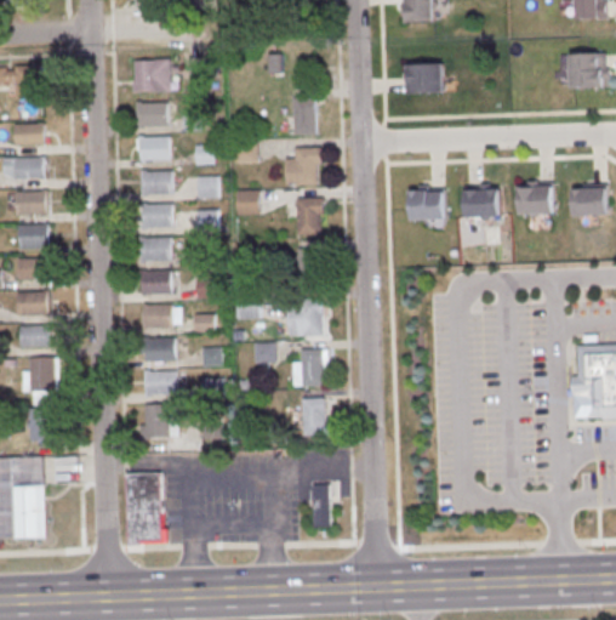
[(401,18),(401,0),(431,0),(431,18),(401,18)]
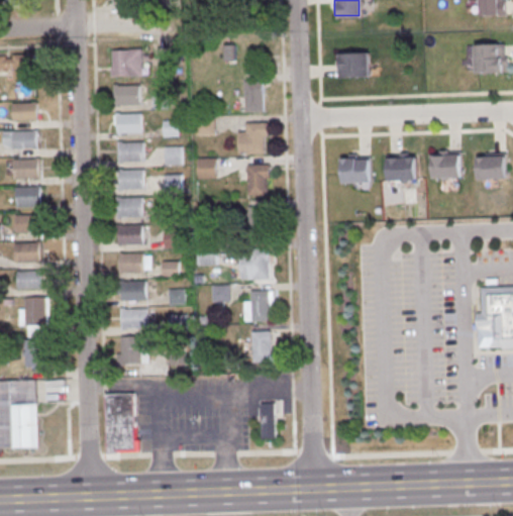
[(478,15),(477,0),(504,0),(505,14),(478,15)]
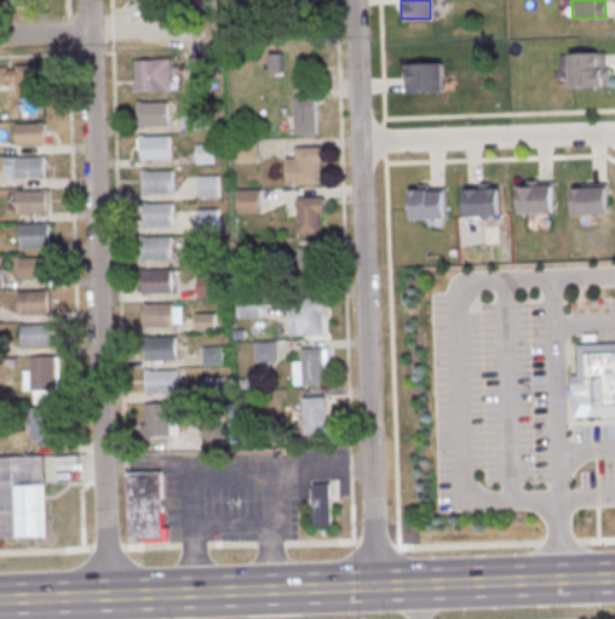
[(568,87),(565,52),(603,50),(603,63),(607,68),(608,85),(568,87)]
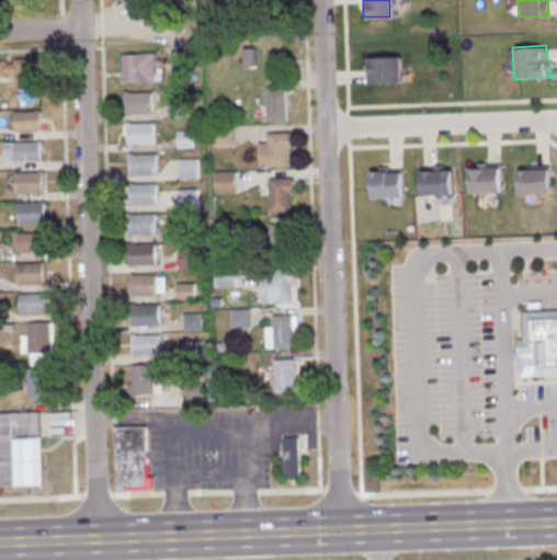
[(120,55),(151,55),(152,82),(120,83),(120,55)]
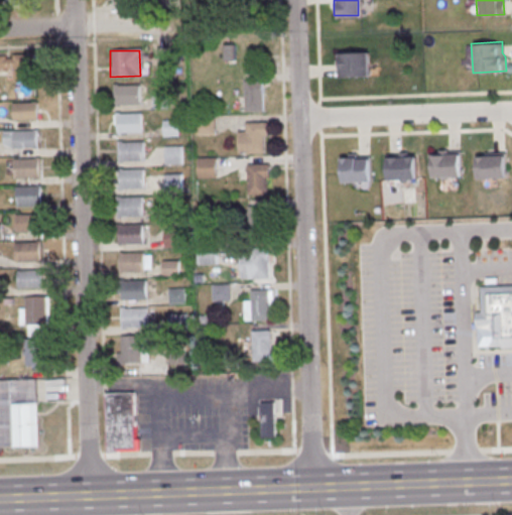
[(337,76),(336,52),(366,51),(366,75),(337,76)]
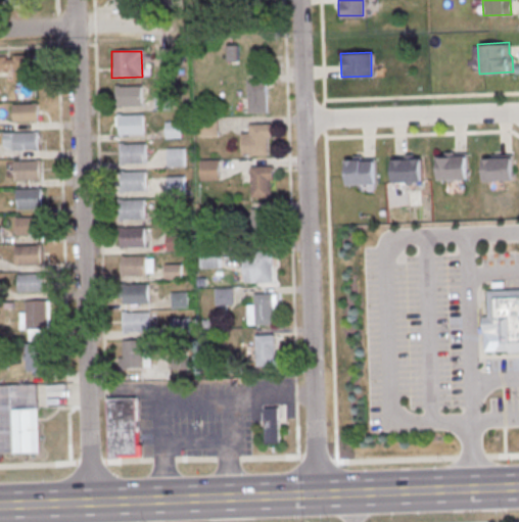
[(11,56),(32,55),(33,83),(11,83),(11,70),(4,70),(4,73),(0,73),(0,57),(4,57),(4,60),(11,60),(11,56)]
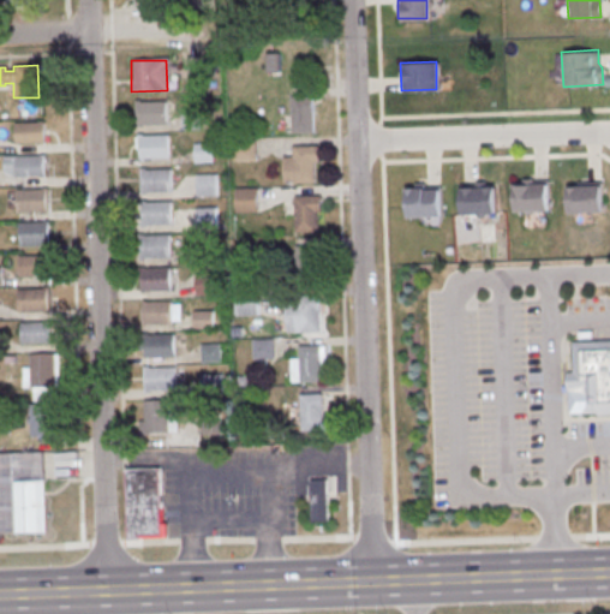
[(289,135),(288,97),(310,97),(310,133),(289,135)]
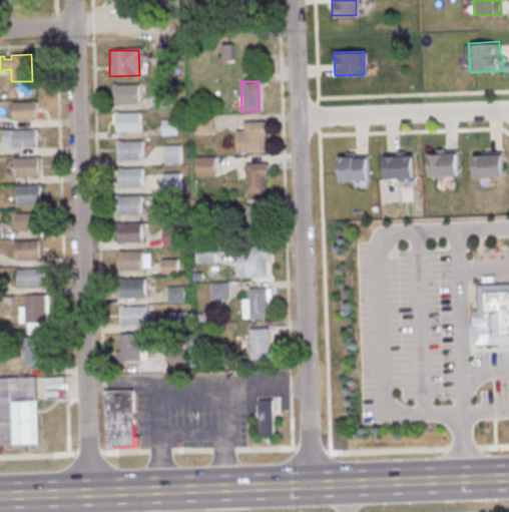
[(112,85),(137,84),(137,104),(112,104),(112,85)]
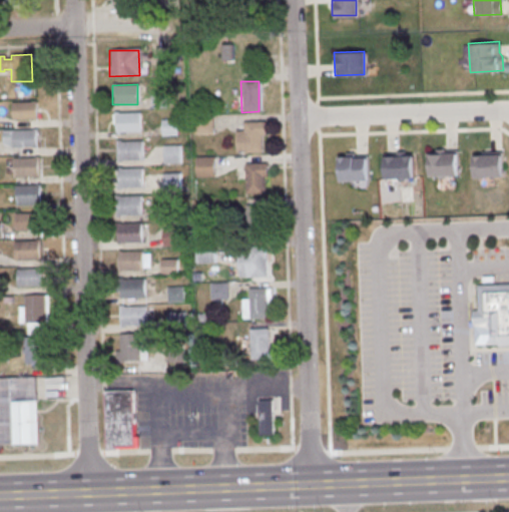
[(149,92),(167,92),(167,108),(150,109),(149,92)]
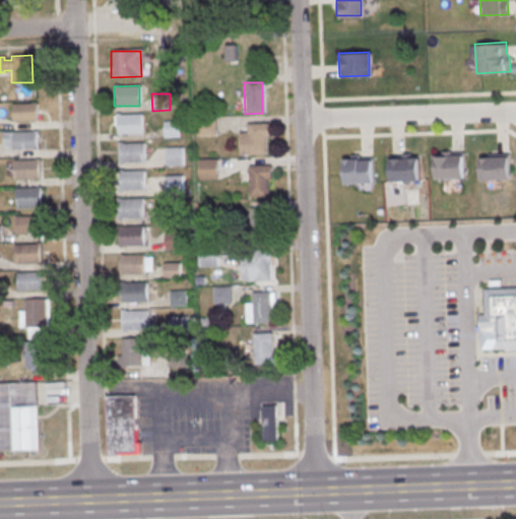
[(10,103),(36,103),(36,122),(10,123),(10,103)]
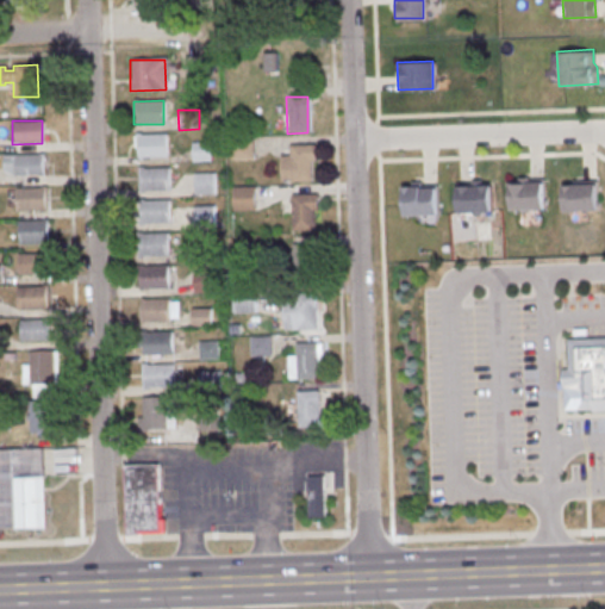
[(136,135),(166,135),(166,157),(136,159),(136,135)]
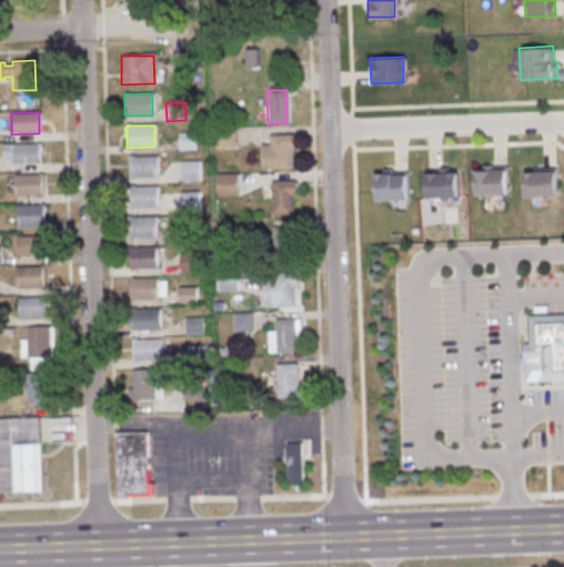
[(214,129),(234,129),(234,149),(214,149),(214,129)]
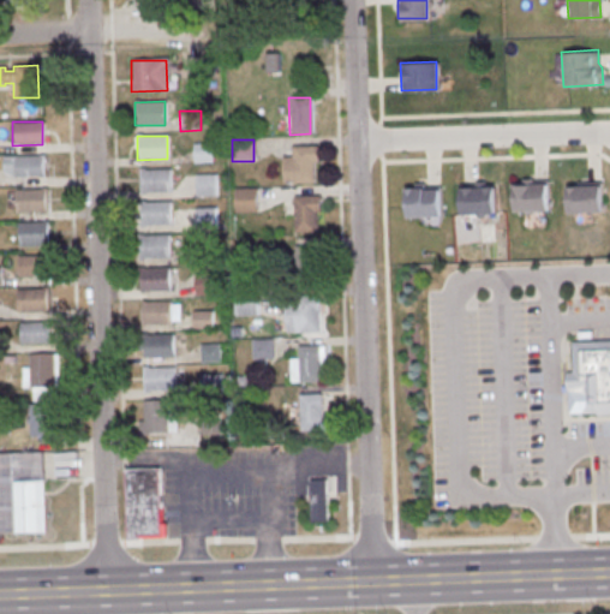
[(191,144),(213,143),(213,164),(192,164),(191,144)]
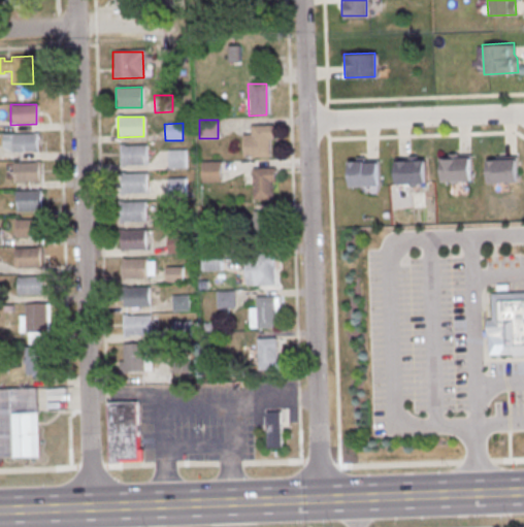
[(242,158),(241,135),(250,135),(250,127),(272,126),(272,140),(268,140),(268,157),(242,158)]
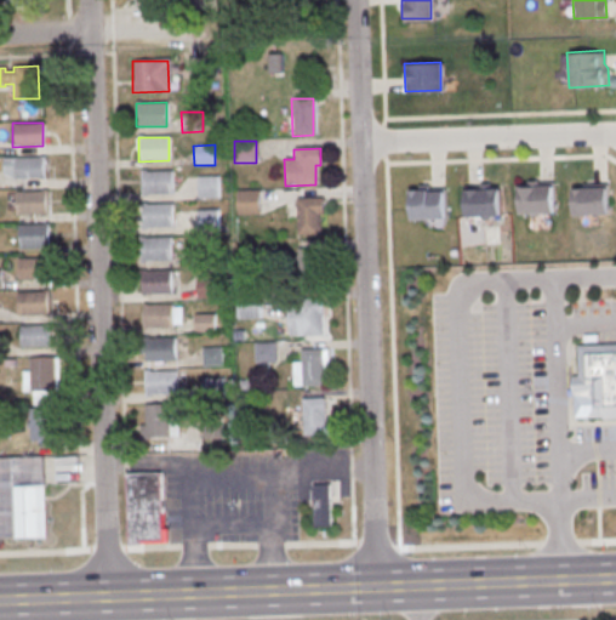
[(0,159),(43,158),(44,178),(13,180),(1,174),(0,159)]
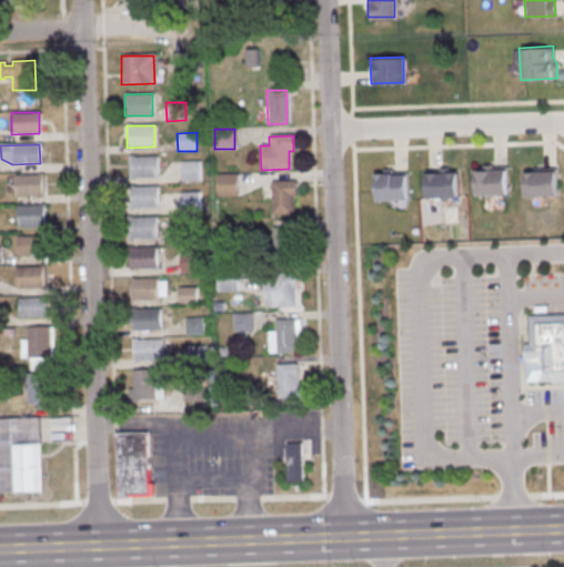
[(129,157),(157,157),(158,178),(130,179),(129,157)]
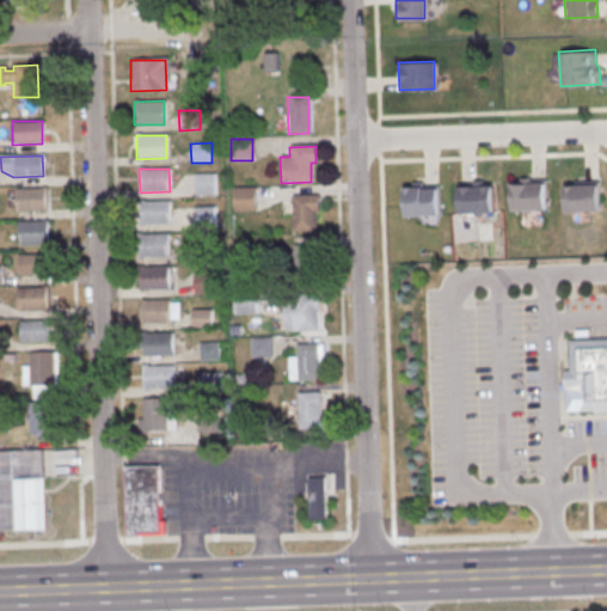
[(192,173),(214,173),(214,195),(192,195),(192,173)]
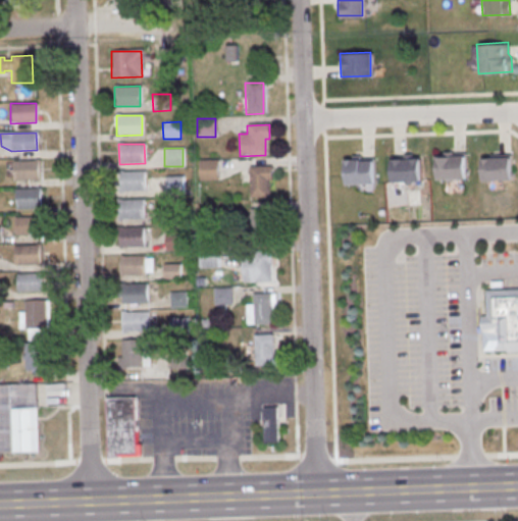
[(433,177),(432,154),(462,153),(463,176),(433,177)]
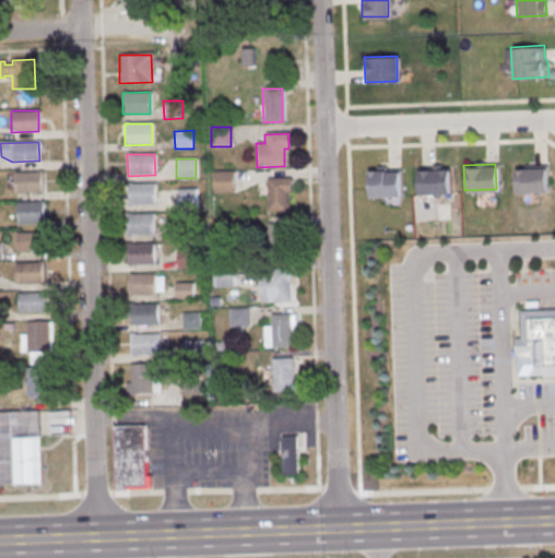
[(514,191),(514,167),(544,166),(545,190),(514,191)]
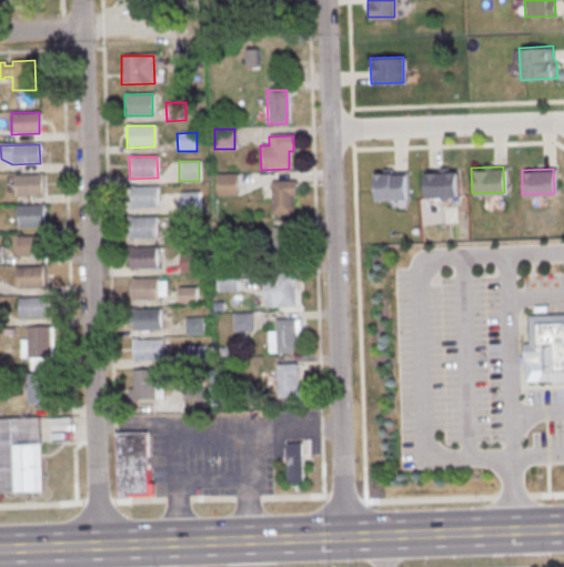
[(423,196),(423,171),(454,170),(455,195),(423,196)]
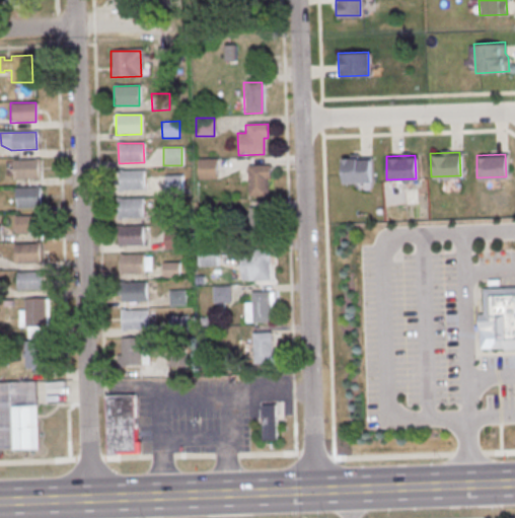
[(341,181),(340,157),(369,156),(369,180),(341,181)]
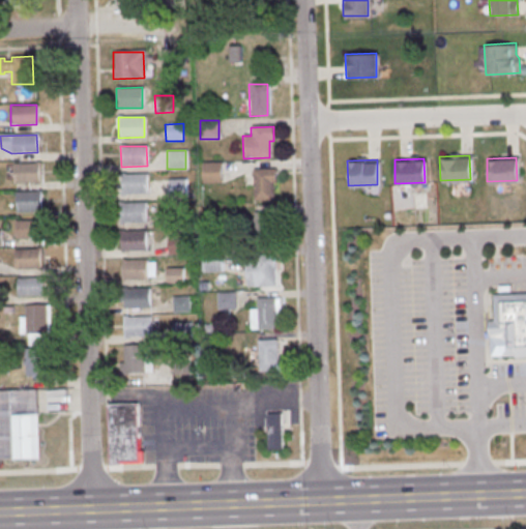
[(11,164),(37,163),(38,183),(12,183),(11,164)]
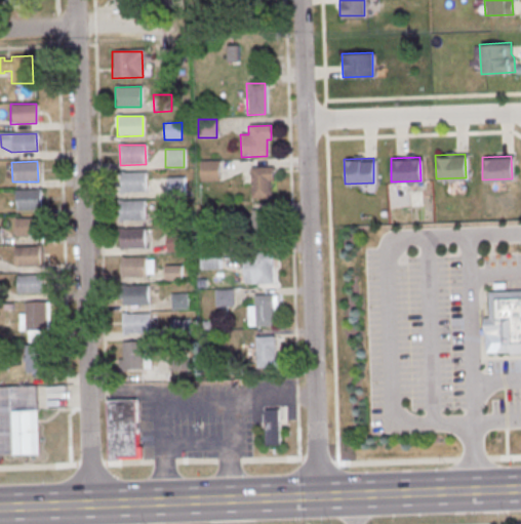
[(199,161),(217,161),(218,179),(200,179),(199,161)]
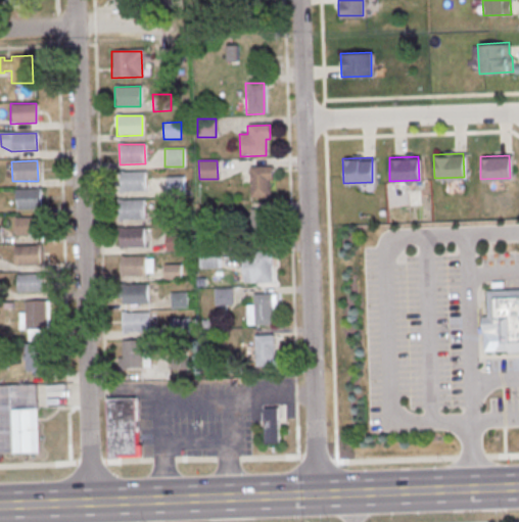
[(249,198),(248,168),(271,167),(271,181),(267,181),(267,198),(249,198)]
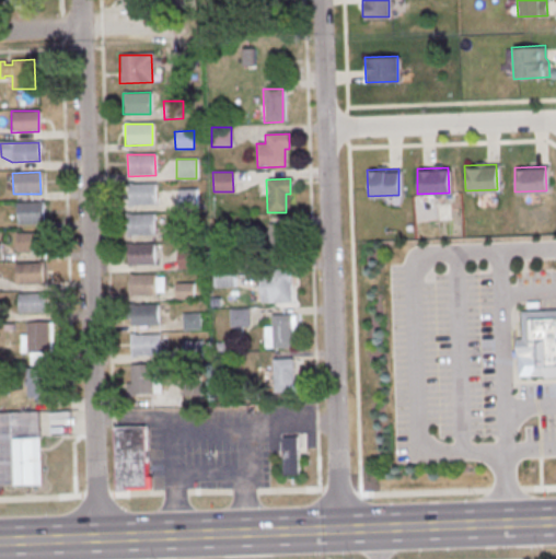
[(128,185),(155,184),(155,206),(128,206),(128,185)]
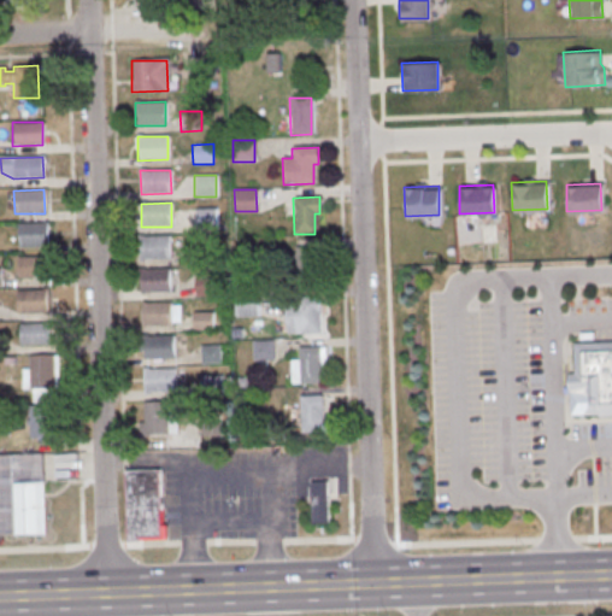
[(194,209),(216,209),(216,230),(194,230),(194,209)]
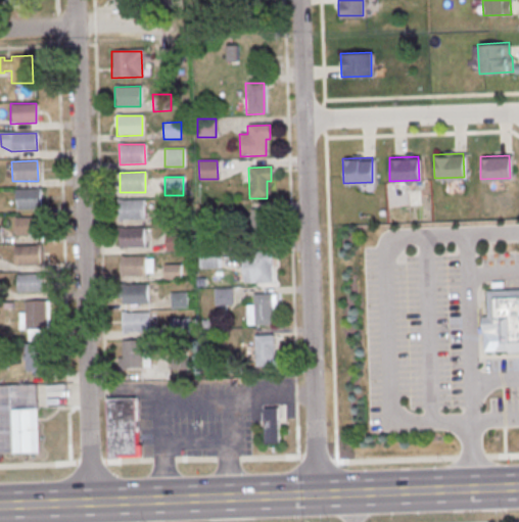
[(13,190),(39,189),(40,209),(14,209),(13,190)]
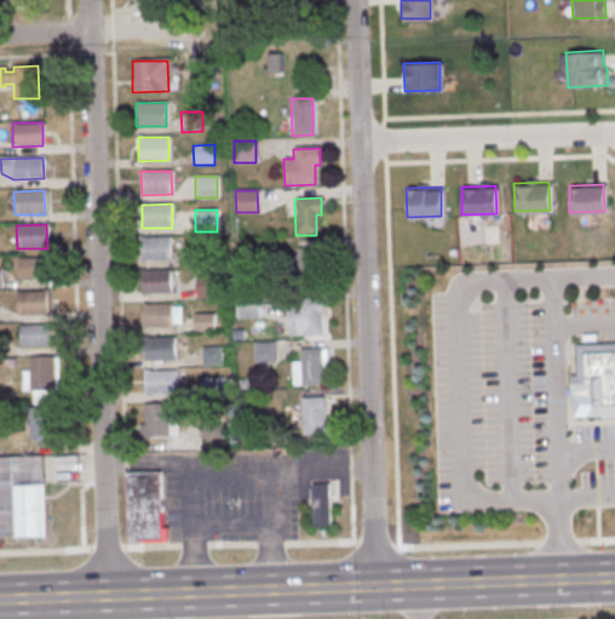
[(139,238),(170,236),(171,261),(141,261),(139,238)]
